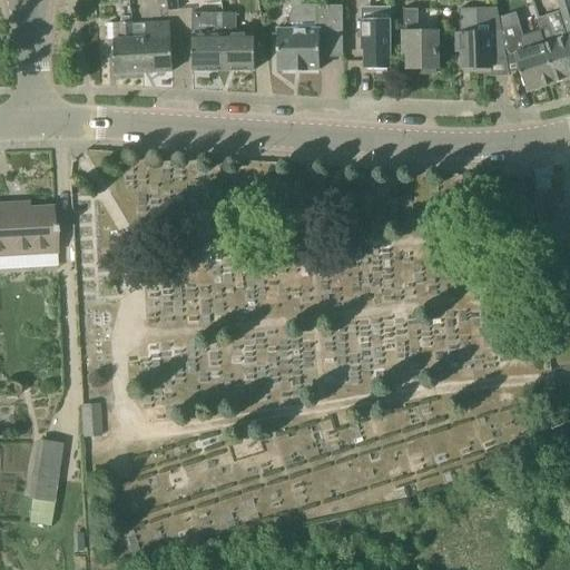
[(175,0),(157,0),(159,13),(177,11),(175,0)]
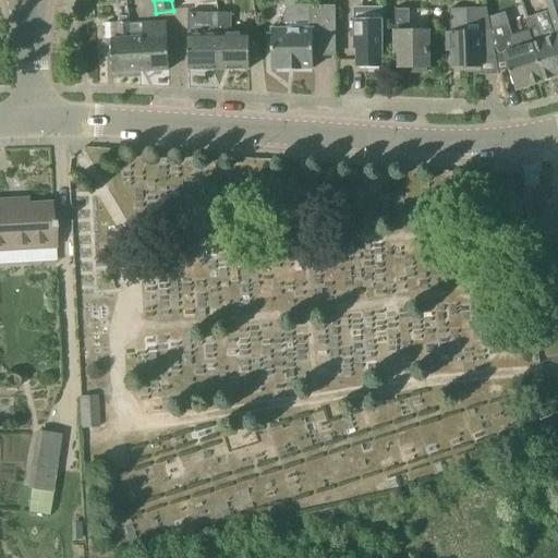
[(313,31),(336,31),(336,7),(293,7),(290,8),(286,10),(283,13),(282,17),(282,25),(284,25),(284,29),(273,29),(273,69),(314,69),(313,31)]
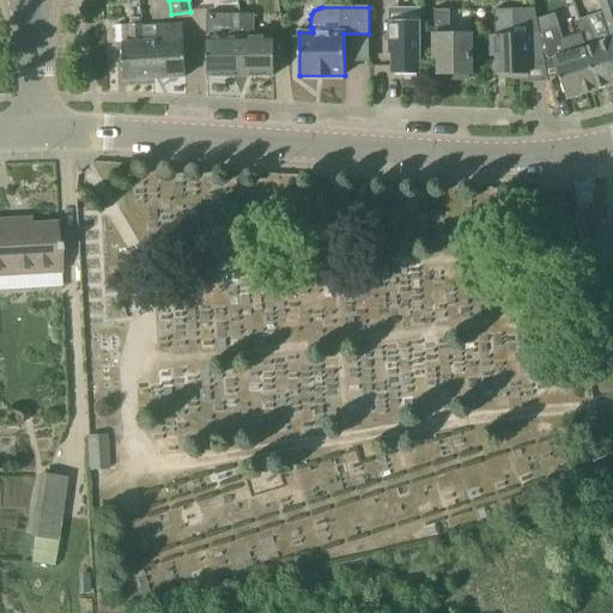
[(546,70),(544,54),(538,23),(535,8),(495,10),(496,36),(491,36),(491,55),(497,55),(497,74),(529,73),(528,70),(546,70)]
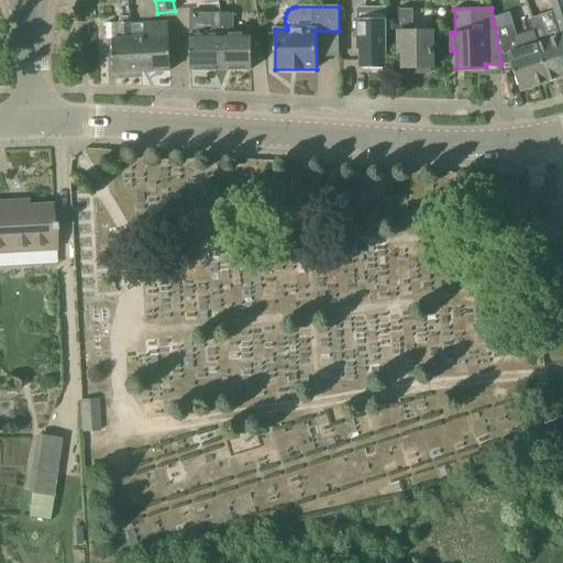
[(562,8),(553,11),(562,36),(562,39),(562,8)]
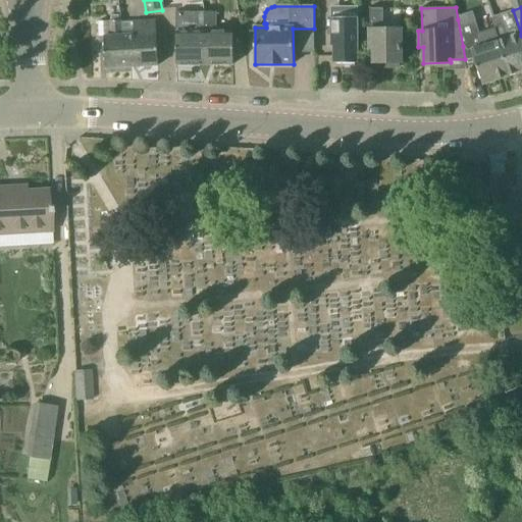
[(401,63),(401,30),(383,30),(383,9),(370,9),(370,30),(370,50),(374,50),(374,63),(386,63),(386,67),(398,67),(398,63),(401,63)]
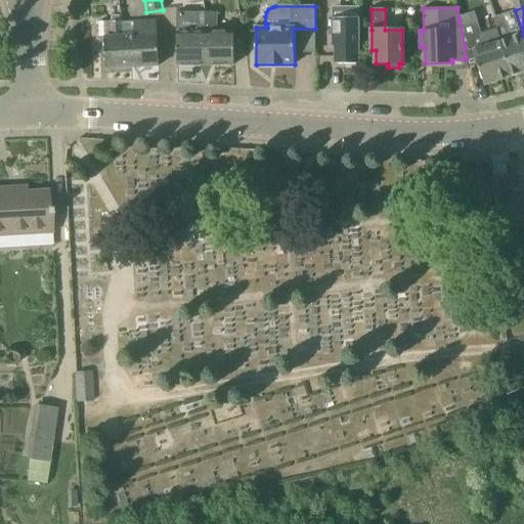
[(492,17),(495,30),(499,41),(500,41),(507,61),(501,63),(506,78),(523,72),(523,36),(523,34),(515,10),(492,17)]
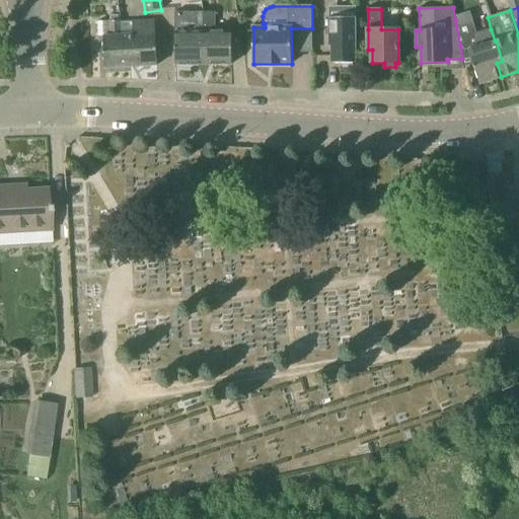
[(204,65),(204,12),(175,13),(175,65),(204,65)]
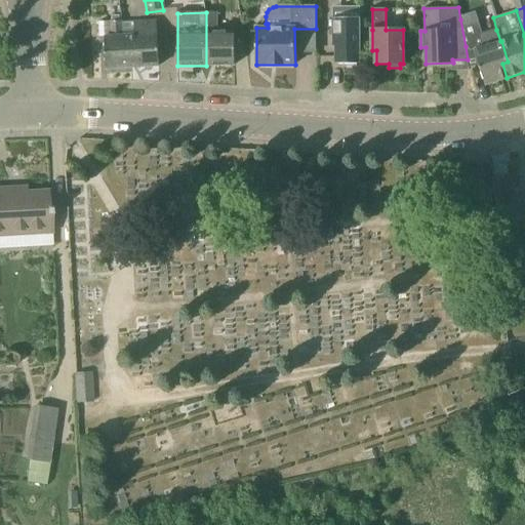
[(235,66),(235,32),(217,33),(216,12),(206,12),(206,66),(235,66)]
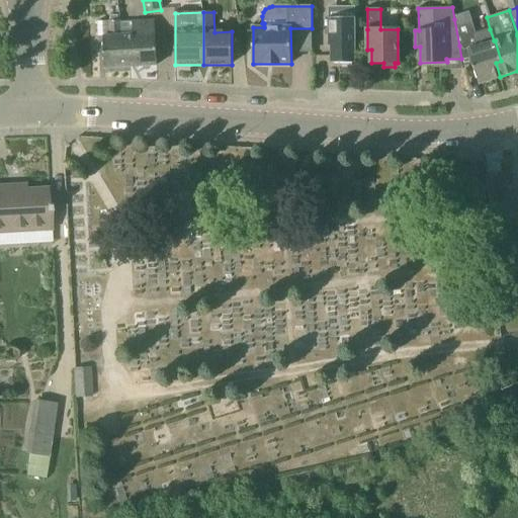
[(454,19),(459,46),(466,46),(479,84),(500,77),(496,63),(501,61),(495,40),(494,40),(490,29),(476,33),(469,14),(454,19)]
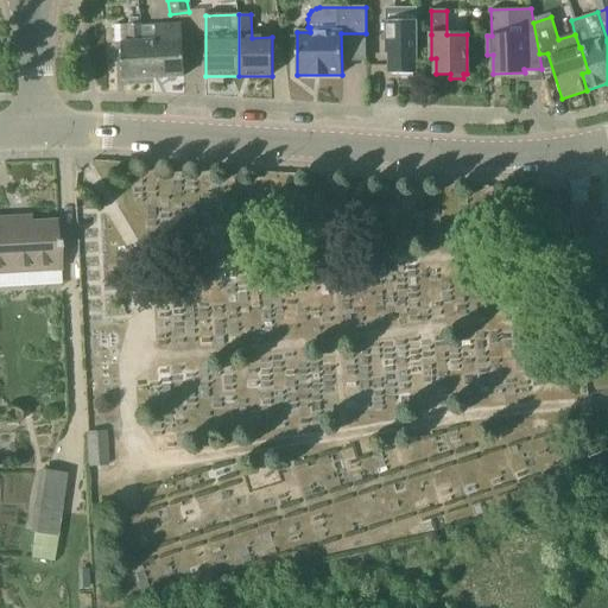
[(417,75),(417,27),(417,20),(385,21),(385,55),(387,55),(388,75),(417,75)]
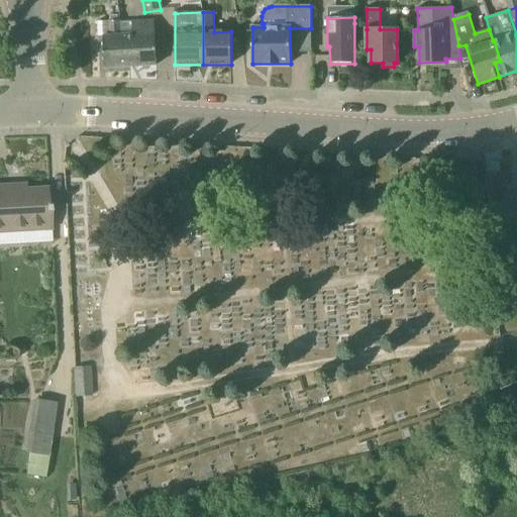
[(126,67),(123,23),(120,23),(120,21),(97,22),(98,37),(103,36),(105,69),(126,67)]
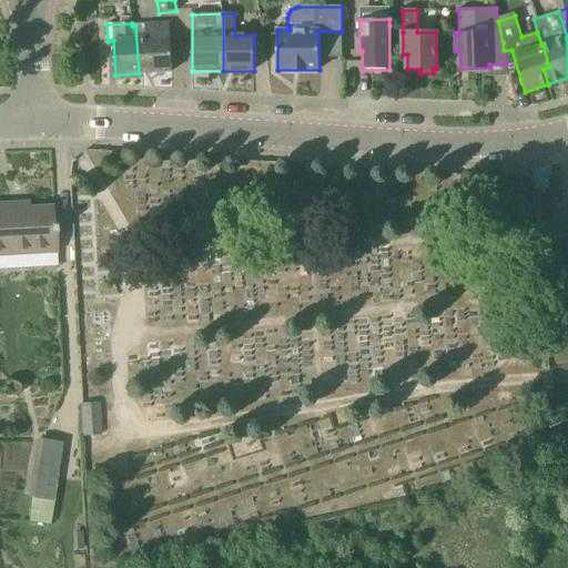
[(172,72),(171,37),(170,37),(169,23),(135,26),(139,73),(172,72)]
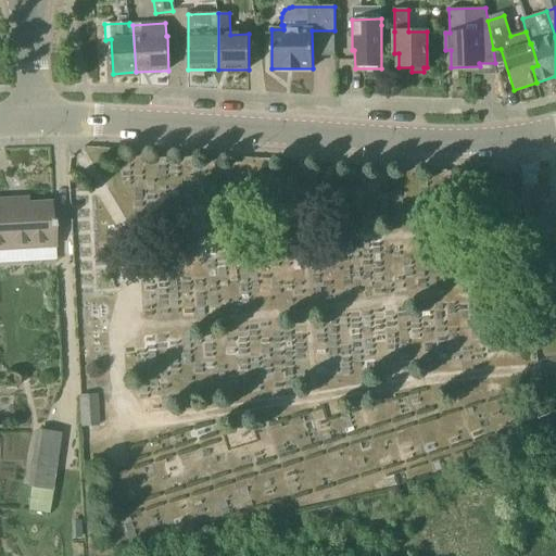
[(0,249),(57,247),(55,220),(51,220),(51,203),(27,204),(27,200),(0,201),(0,249)]
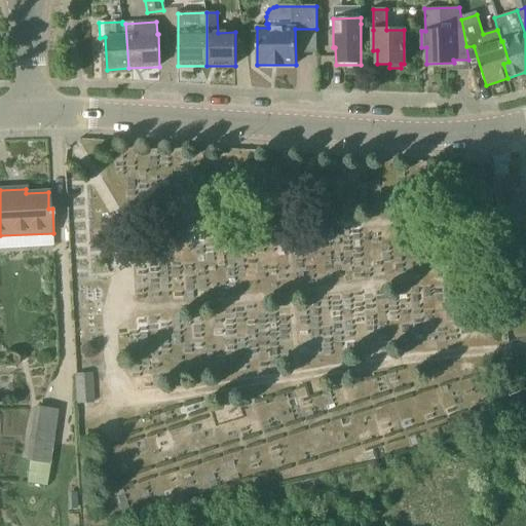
[(525,233),(524,211),(505,212),(508,235),(509,245),(525,242),(525,240),(525,233)]
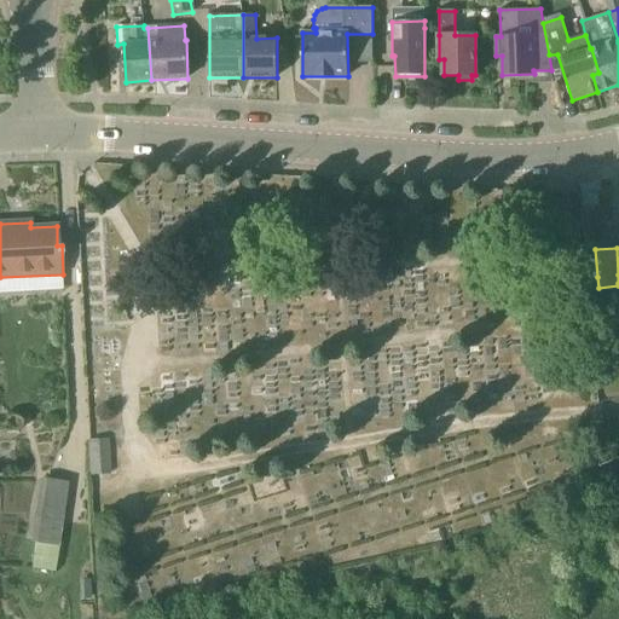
[(600,310),(605,353),(618,351),(618,308),(601,311),(601,310),(600,310)]
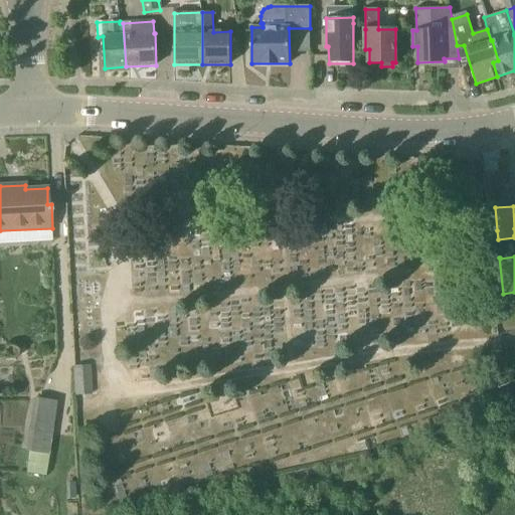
[(89,365),(74,366),(75,395),(91,395),(89,365)]
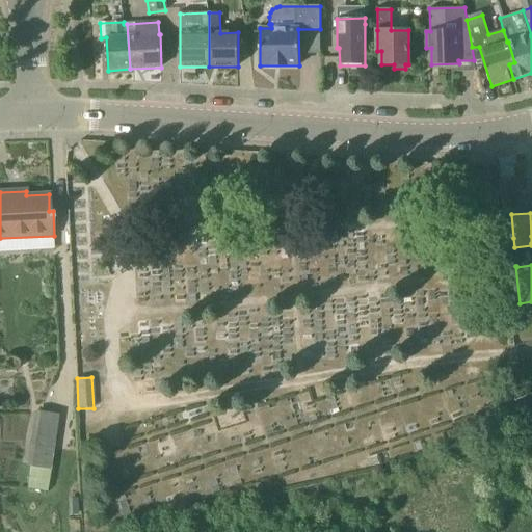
[(32,411),(25,467),(50,470),(57,415),(32,411)]
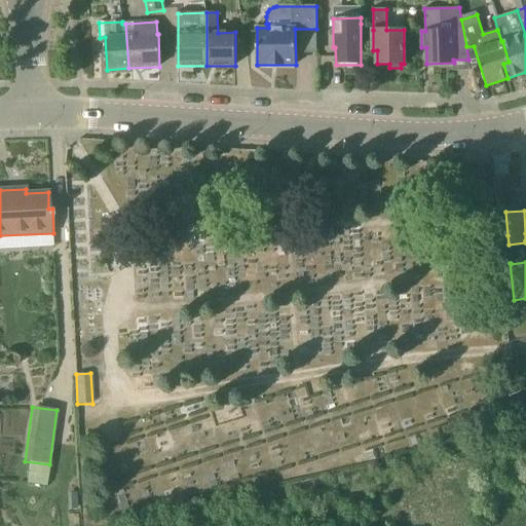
[(28,472),(27,484),(42,486),(46,487),(48,474),(28,472)]
